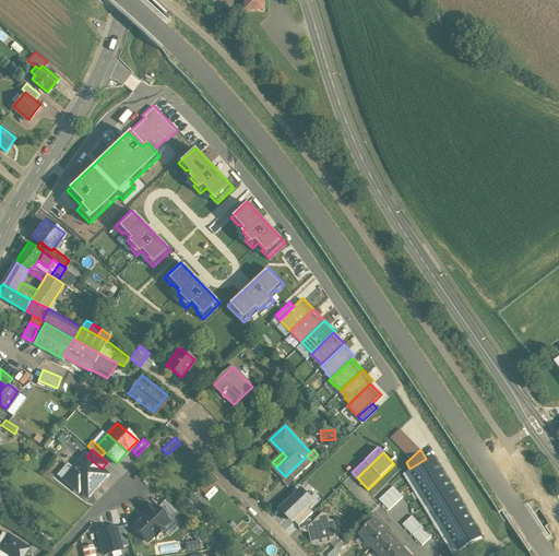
[(87,456),(85,453),(73,468),(74,469),(73,469),(74,470),(68,477),(69,481),(76,488),(80,487),(87,495),(94,488),(93,487),(98,481),(99,482),(107,473),(102,469),(86,456),(87,456)]
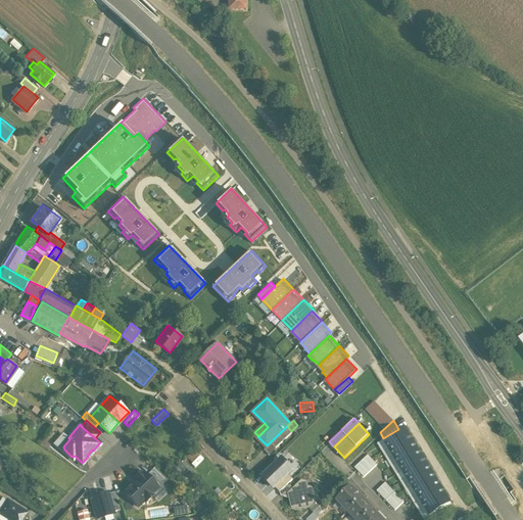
[(287,426),(271,441),(275,446),(276,446),(292,431),(291,431),(287,426)]
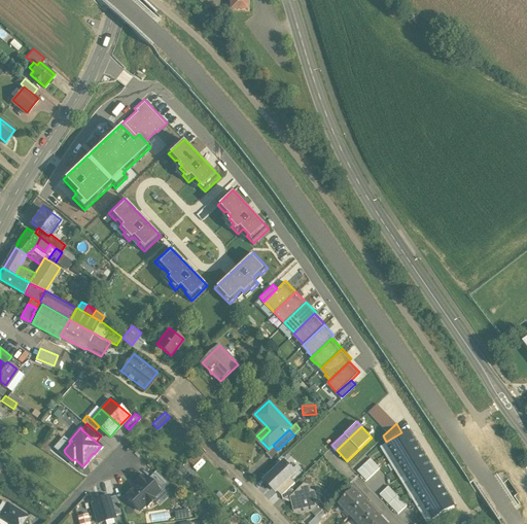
[(412,437),(408,429),(401,432),(386,442),(391,449),(412,437)]
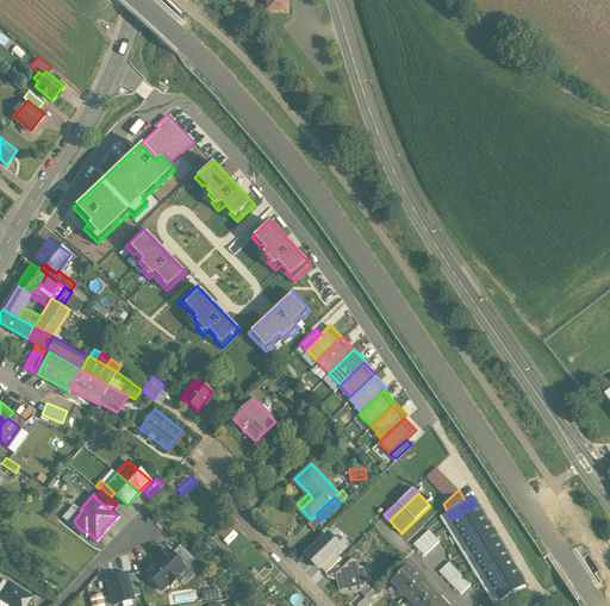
[(483,514),(477,505),(453,519),(458,529),(483,514)]
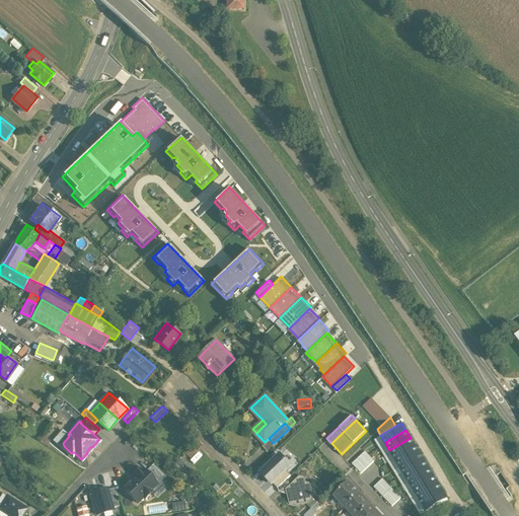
[(265,442),(262,444),(267,449),(273,443),(269,438),(265,442)]
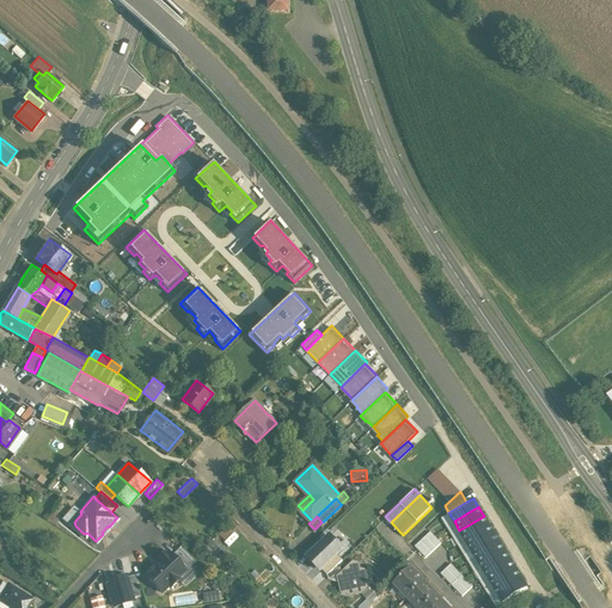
[(489,524),(484,516),(459,530),(465,539),(489,524)]
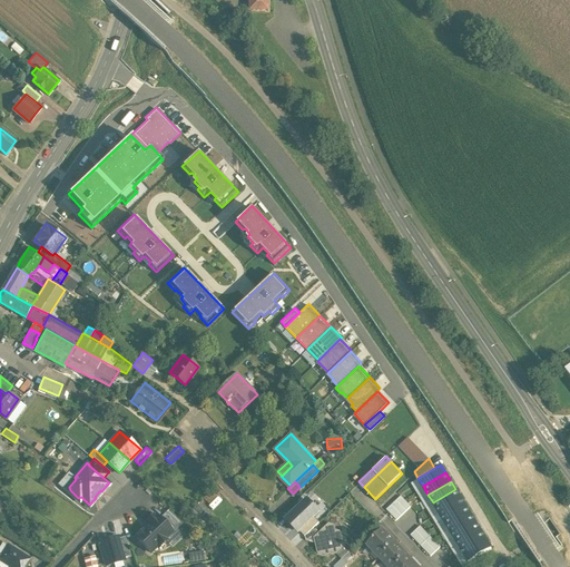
[(461,498),(455,489),(433,502),(439,511),(461,498)]
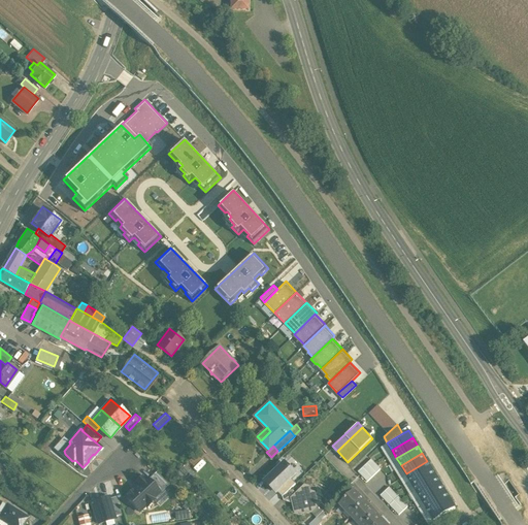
[(381,468),(371,458),(358,469),(367,481),(381,468)]
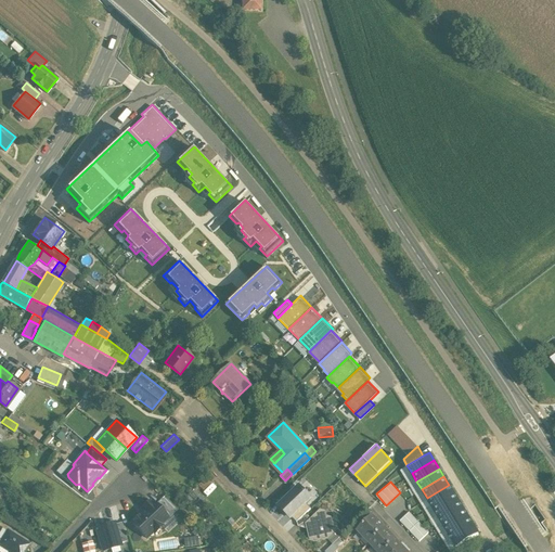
[(279,504),(291,517),(292,515),(306,502),(310,498),(299,485),(279,504)]
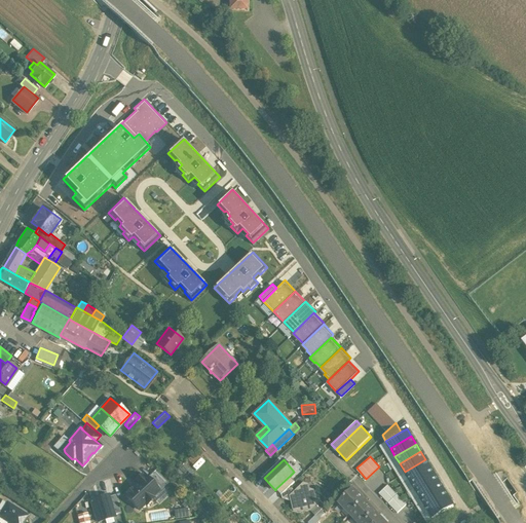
[(429,467),(425,459),(405,472),(409,479),(429,467)]
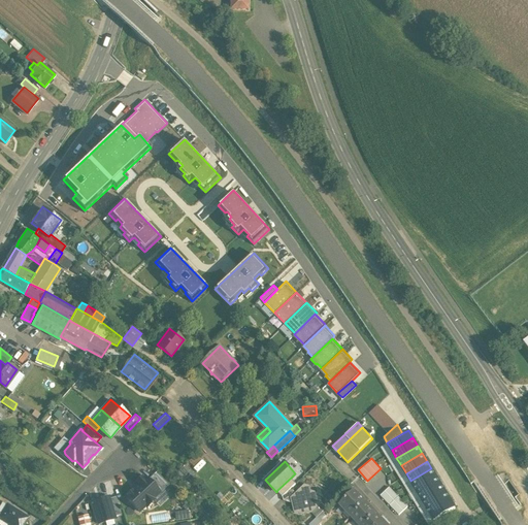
[(436,477),(431,468),(410,481),(416,489),(436,477)]
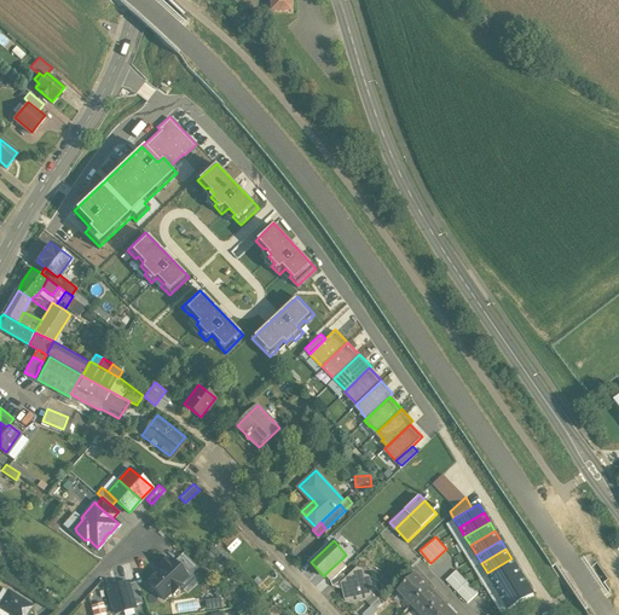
[(197,567),(183,551),(173,561),(186,575),(185,575),(186,576),(197,567)]
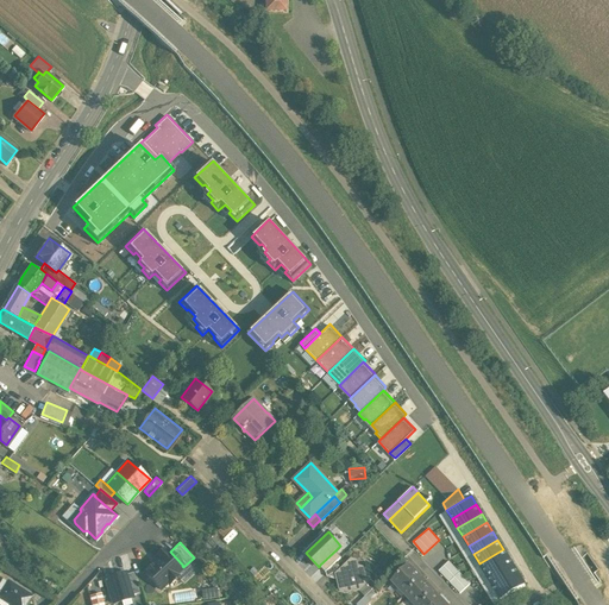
[(167,550),(164,548),(156,555),(158,559),(145,571),(161,587),(168,580),(169,581),(177,574),(176,572),(182,566),(183,566),(170,552),(168,549),(167,550)]
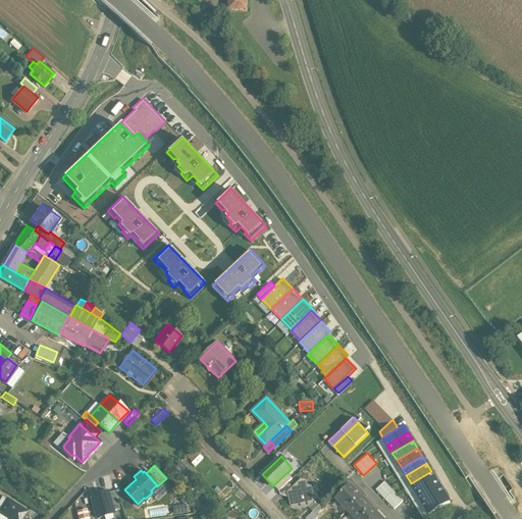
[(435,478),(431,471),(411,483),(415,490),(435,478)]
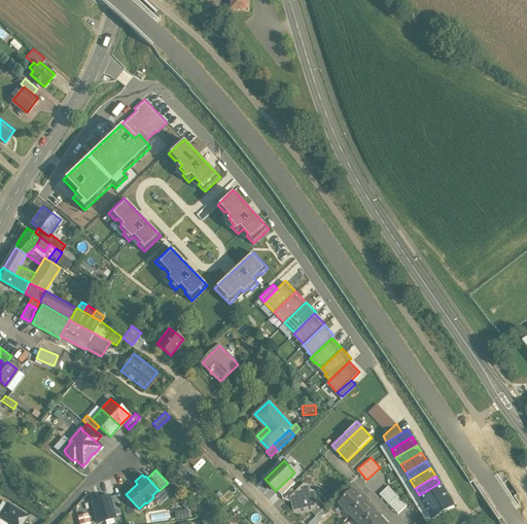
[(290,477),(277,489),(282,494),(282,493),(289,487),(295,481),(290,477)]
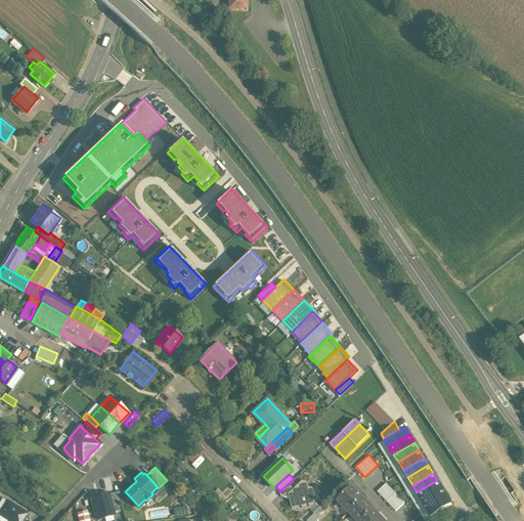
[(308,485),(307,481),(302,480),(293,488),(289,491),(289,492),(292,507),(301,509),(304,506),(309,507),(319,498),(319,497),(318,492),(314,491),(312,487),(308,485)]
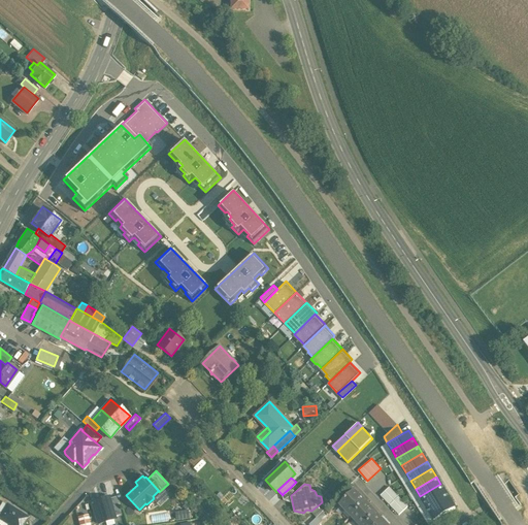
[(446,492),(440,484),(420,496),(425,504),(446,492)]
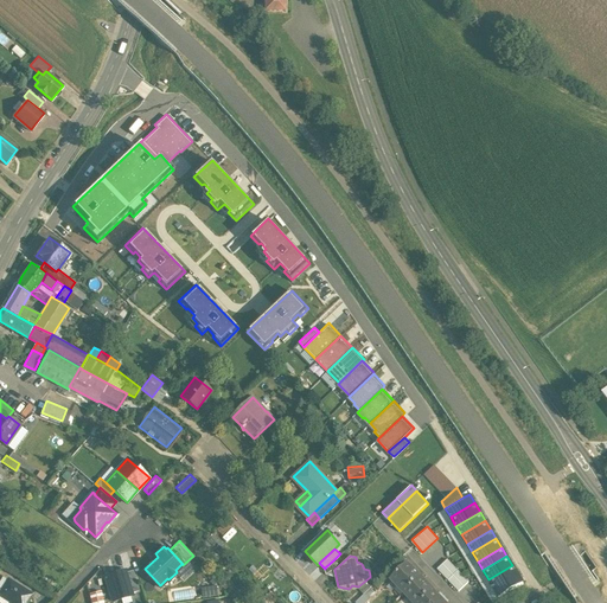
[(468,579),(447,557),(438,566),(459,589),(468,579)]
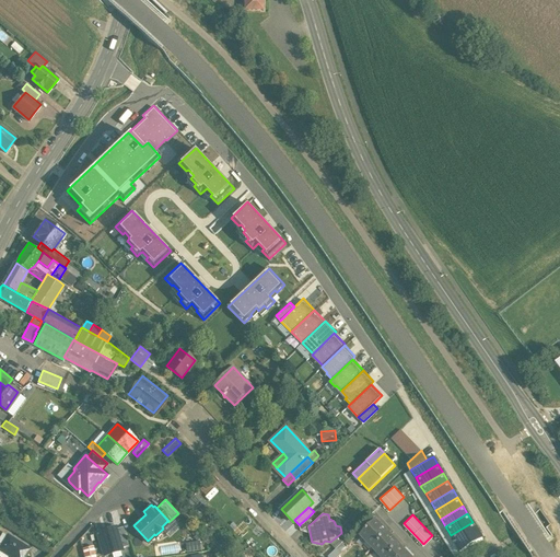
[(307,518),(300,524),(301,529),(305,530),(308,526),(308,525),(313,522),(312,519),(307,518)]
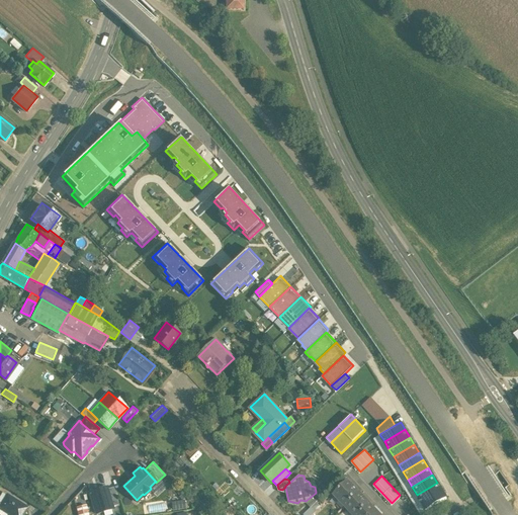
[(359,492),(347,480),(333,493),(344,505),(359,492)]
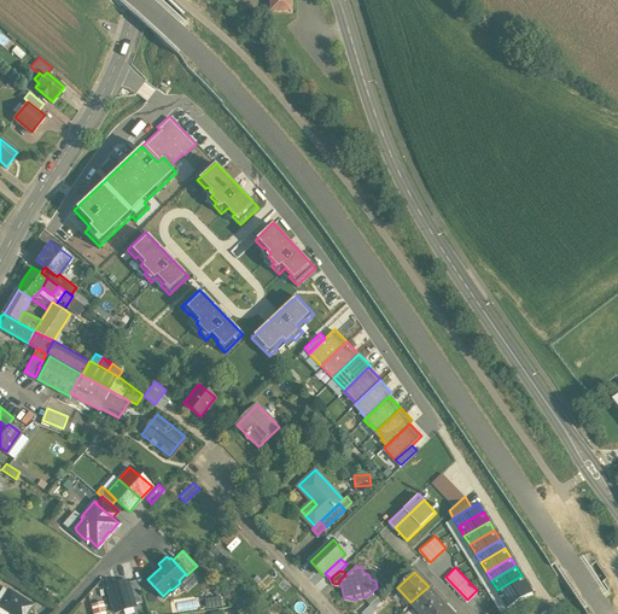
[(528,584),(522,576),(497,590),(502,598),(528,584)]
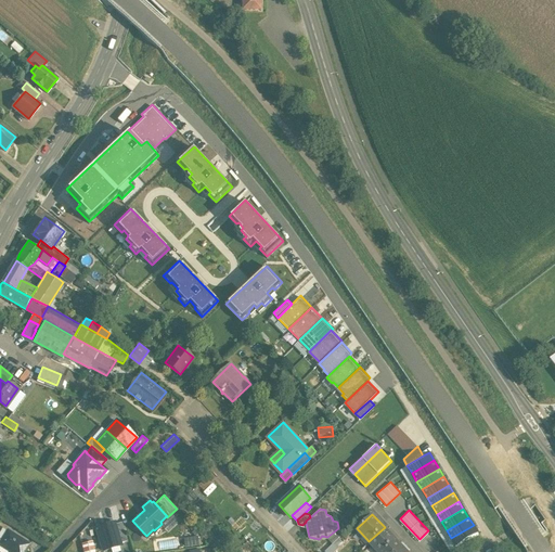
[(114,521),(95,526),(103,549),(120,543),(120,541),(114,523),(114,521)]
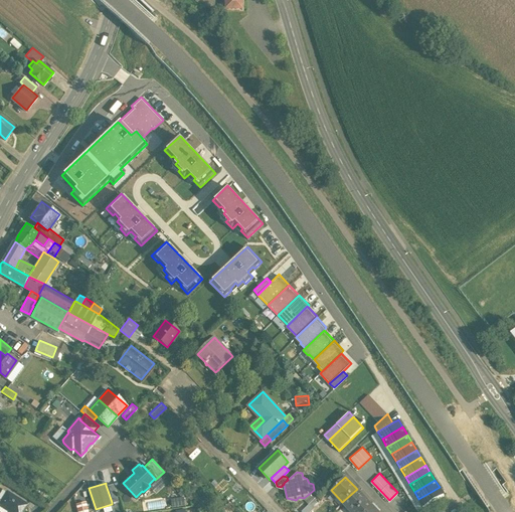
[(113,483),(106,485),(112,502),(118,500),(113,483)]
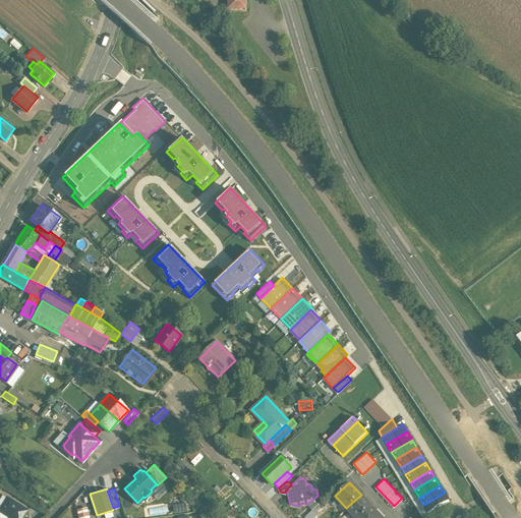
[(449,501),(445,493),(423,505),(428,513),(441,506),(449,501)]
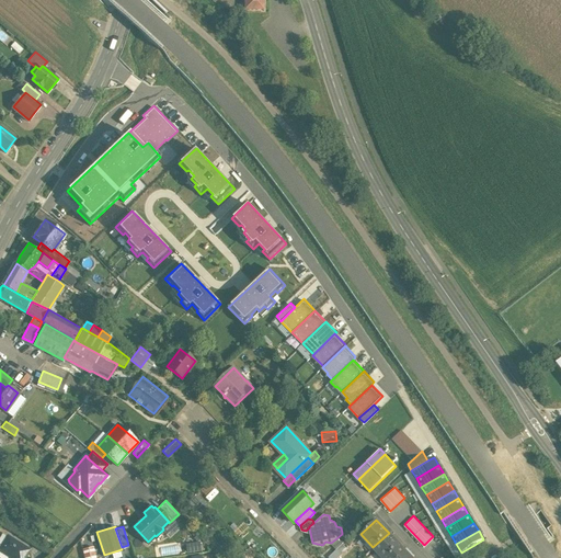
[(386,557),(400,545),(389,533),(373,547),(382,557),(386,557)]
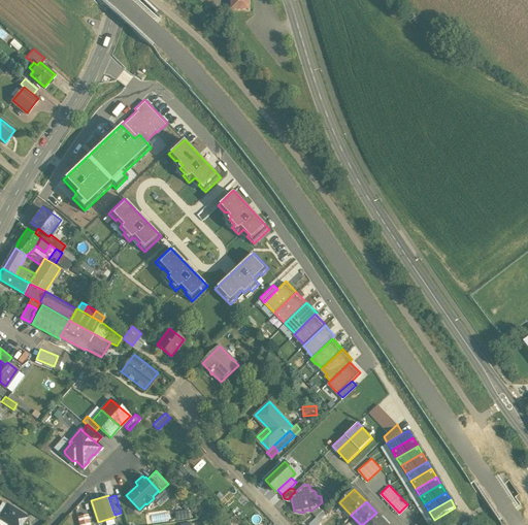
[(22,524),(28,516),(7,502),(6,503),(0,514),(0,518),(7,523),(11,524),(22,524)]
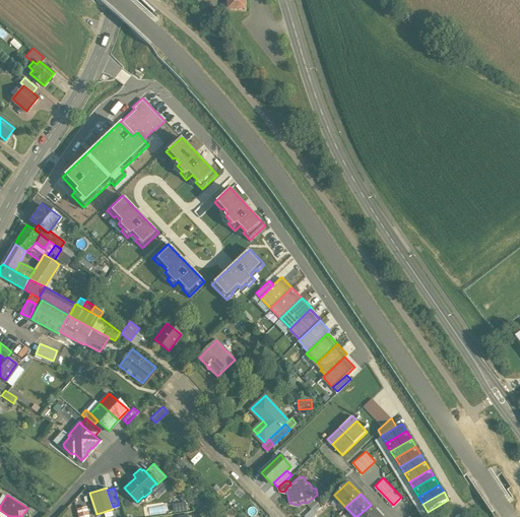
[(317,495),(308,503),(312,508),(317,502),(321,499),(317,495)]
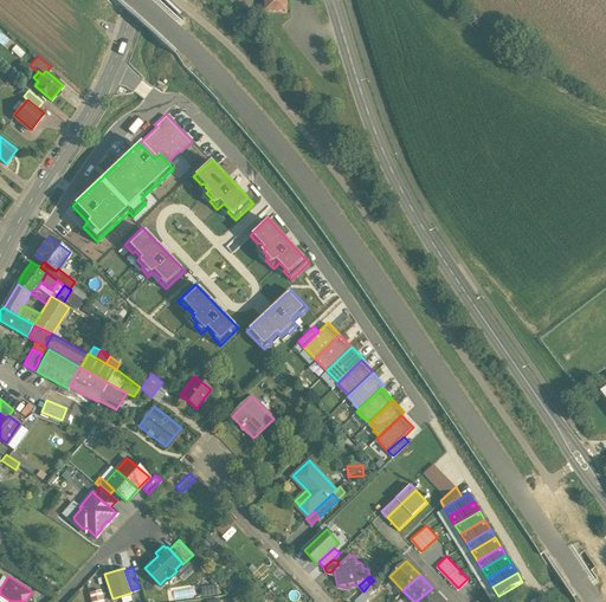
[(369,584),(355,600),(356,601),(362,601),(375,590),(369,584)]
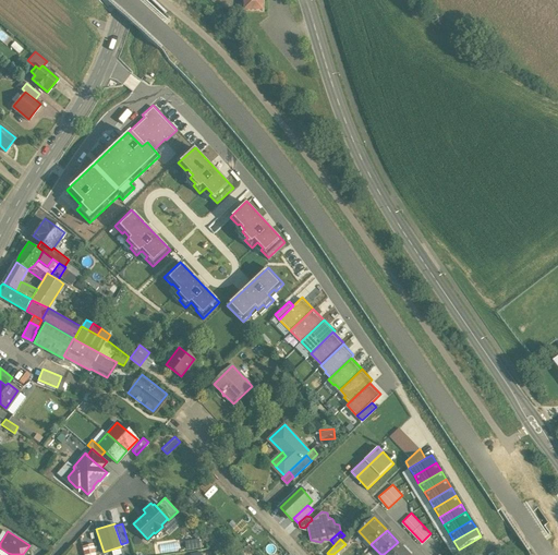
[(410,554),(398,542),(384,554),(410,554)]
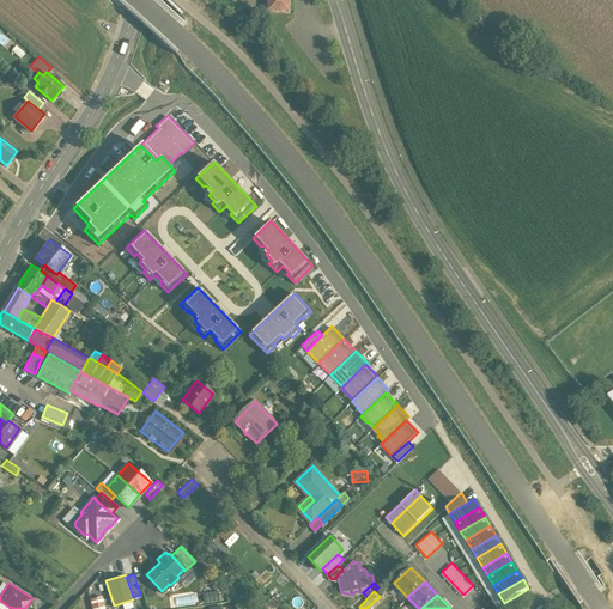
[(509,608),(522,601),(519,595),(504,603),(502,604),(504,608),(509,608)]
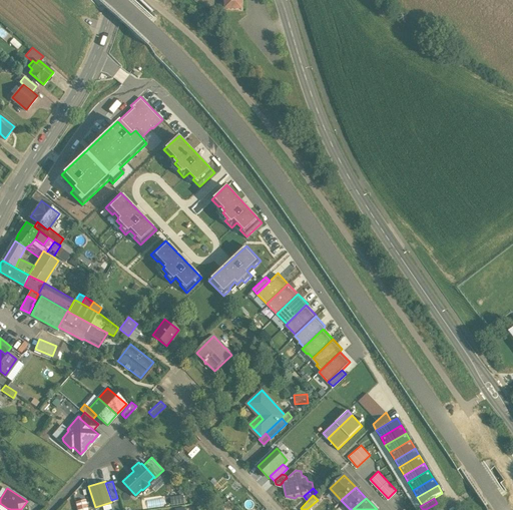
[(87,509),(85,499),(75,501),(77,509),(87,509)]
